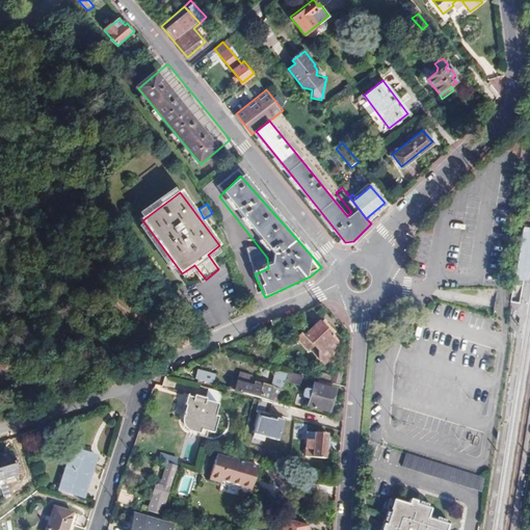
[(517,279),(529,281),(529,227),(525,226),(524,233),(517,279)]
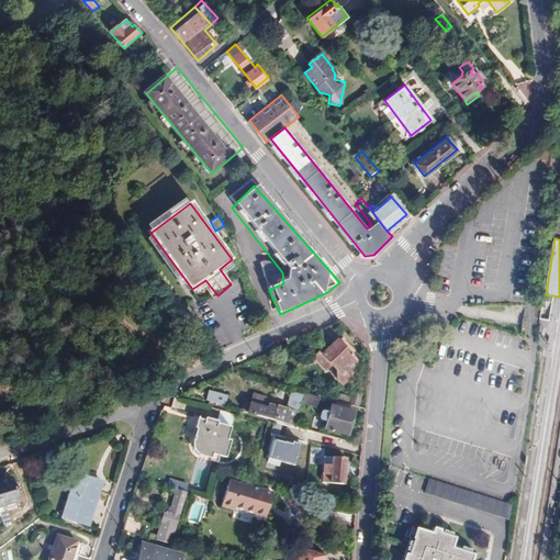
[(338,338),(323,353),(337,369),(353,354),(351,353),(355,349),(343,337),(339,340),(338,338)]
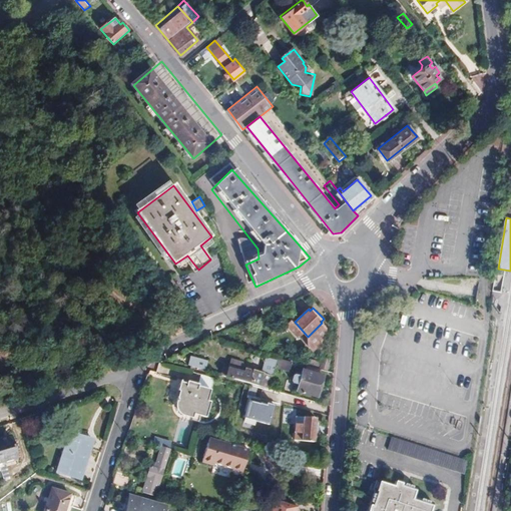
[(188,365),(205,370),(207,361),(190,356),(188,365)]
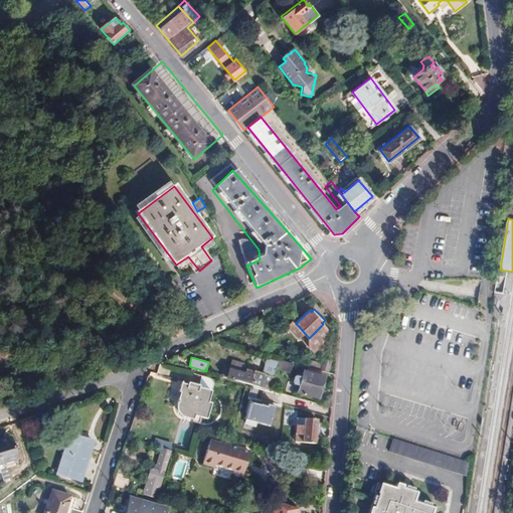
[(279,368),(291,371),(294,362),(282,358),(279,368)]
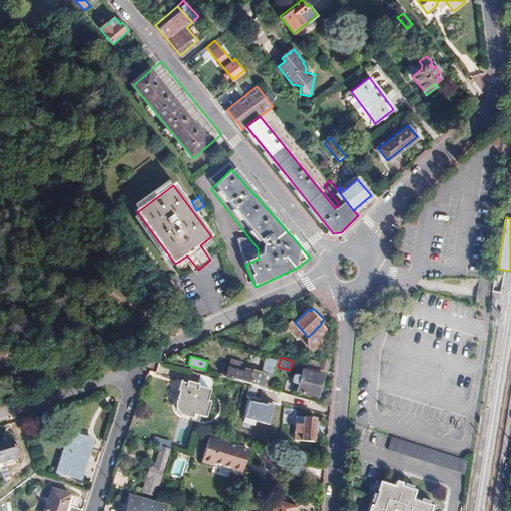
[(244,371),(245,368),(242,362),(231,359),(228,367),(244,371)]
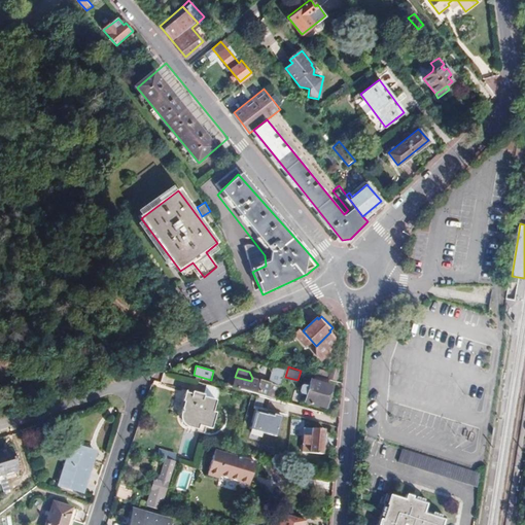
[(226,384),(276,397),(282,373),(277,371),(275,379),(269,382),(252,378),(251,381),(235,377),(230,376),(226,384)]
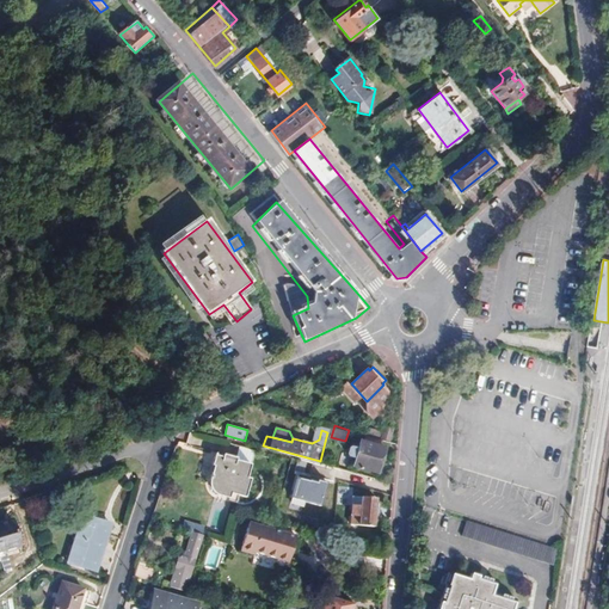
[(385,447),(362,440),(360,447),(355,444),(352,446),(351,447),(350,450),(350,454),(351,455),(356,457),(355,465),(377,471),(385,447)]
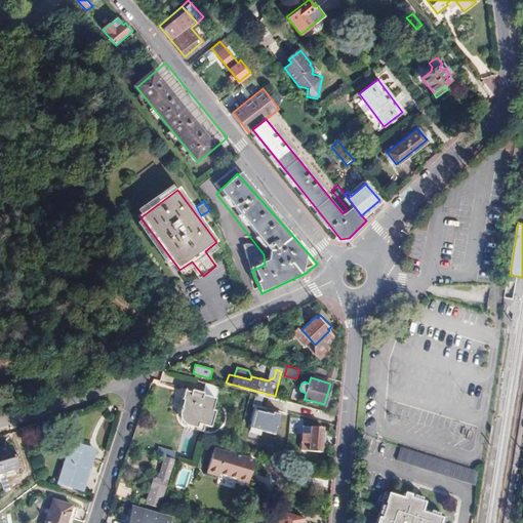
[(204,392),(193,389),(192,393),(187,391),(184,398),(187,400),(186,405),(184,404),(182,412),(184,412),(184,416),(184,418),(188,424),(198,426),(199,423),(211,426),(215,409),(212,409),(215,397),(203,394),(204,392)]
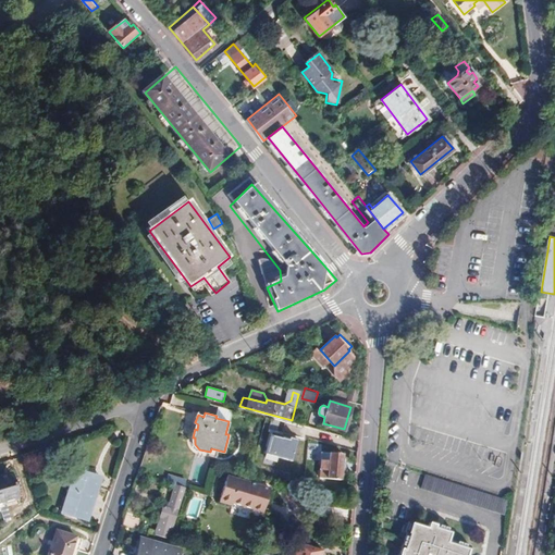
[(327,430),(304,423),(301,430),(325,436),(327,430)]
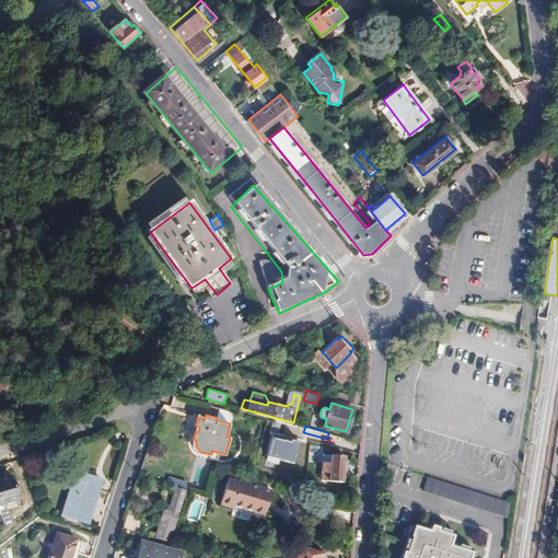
[(272,434),(269,455),(297,460),(300,439),(272,434)]
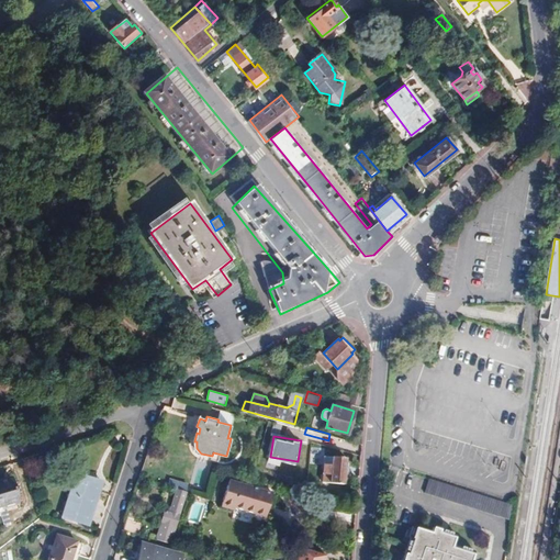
[(347,451),(334,450),(333,458),(324,457),(324,467),(332,468),(331,477),(345,478),(347,451)]
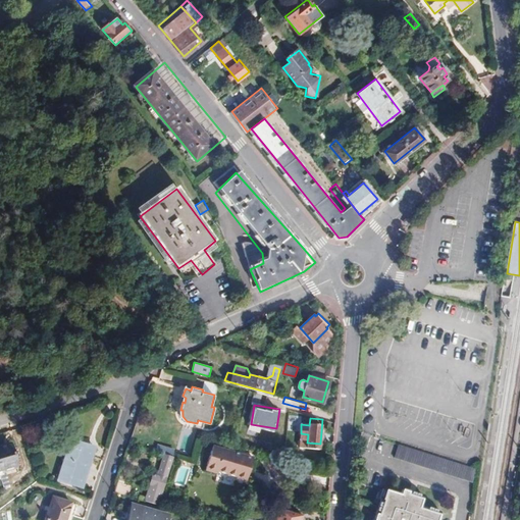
[(81,486),(92,455),(88,453),(91,444),(69,436),(69,439),(71,440),(69,447),(70,448),(67,458),(66,457),(59,478),(81,486)]
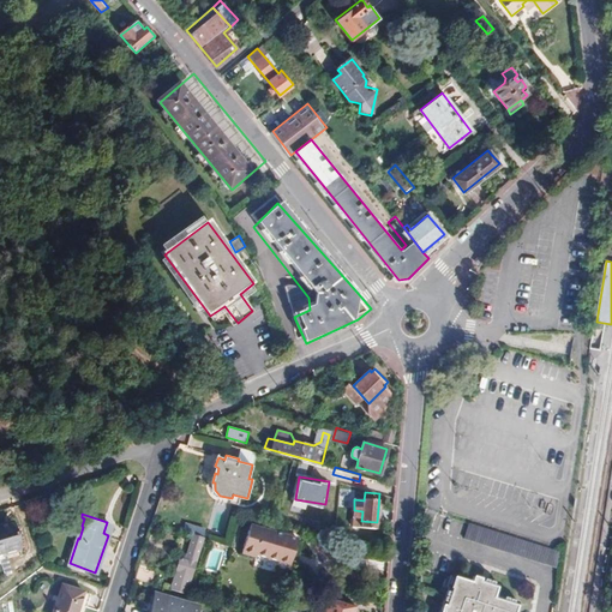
[(13,522),(0,526),(0,552),(19,546),(13,522)]
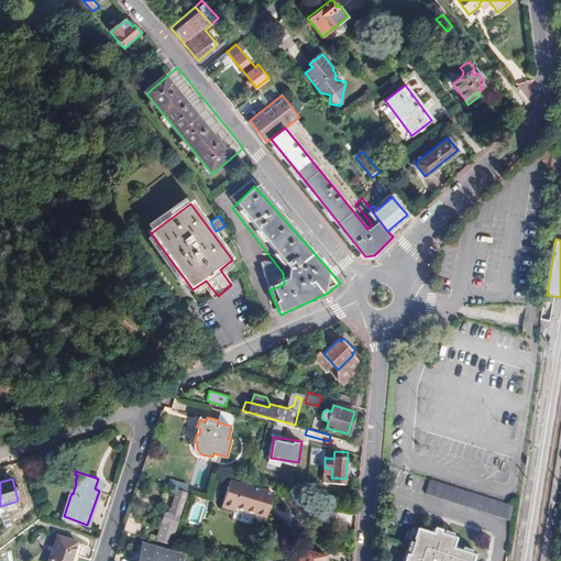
[(514,504),(505,502),(430,479),(426,493),(509,519),(514,504)]
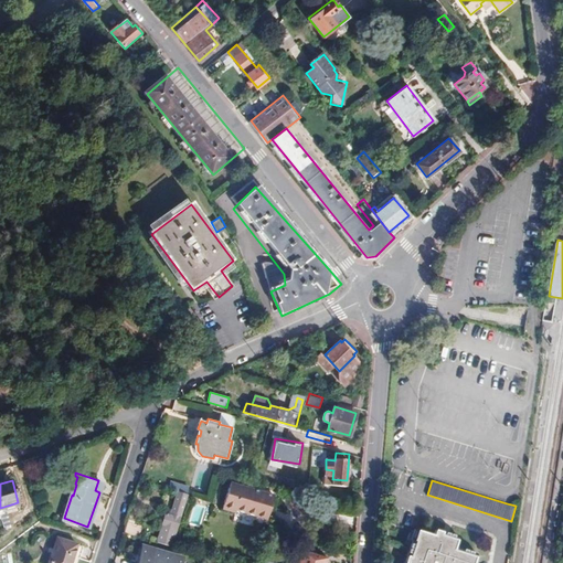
[(275,495),(230,481),(222,508),(235,512),(236,509),(268,518),(275,495)]
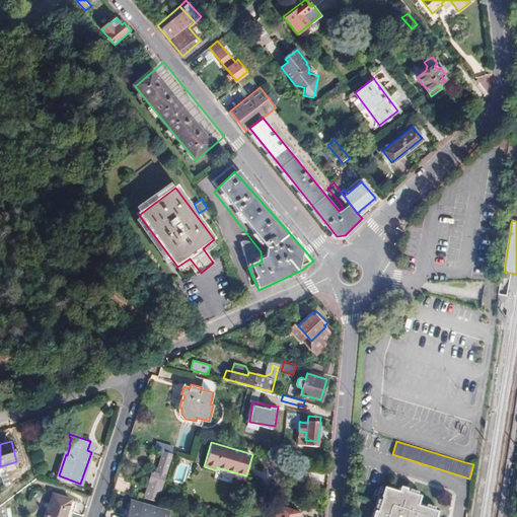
[(172,452),(165,451),(158,472),(153,471),(145,497),(158,501),(172,452)]
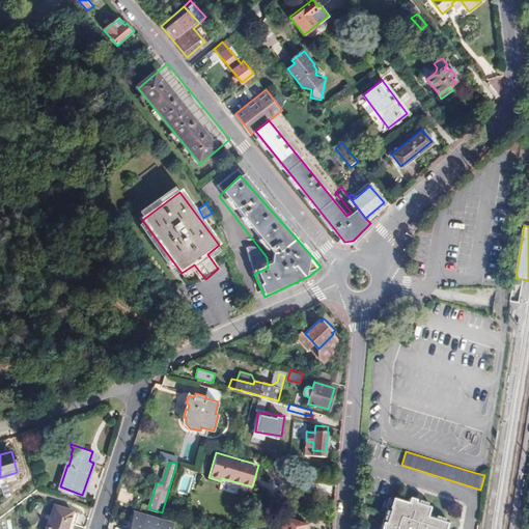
[(134,494),(120,490),(117,500),(131,504),(134,494)]
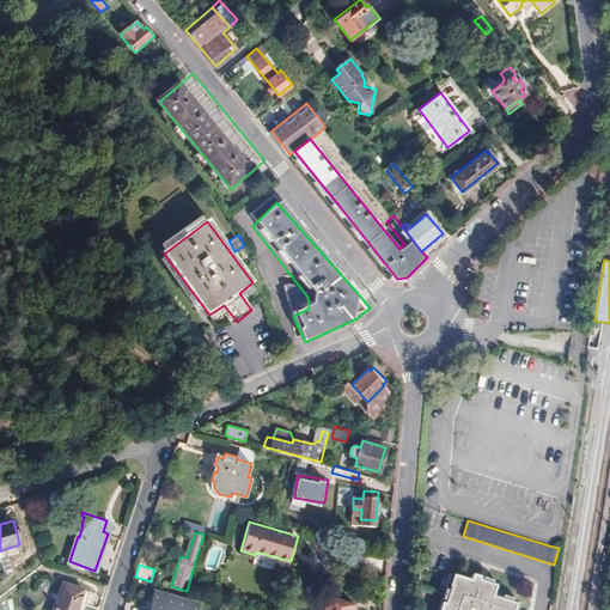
[(514,609),(520,591),(496,585),(499,573),(490,571),(489,575),(481,572),(482,568),(475,566),(473,572),(455,567),(451,579),(450,579),(443,602),(445,603),(443,609),(514,609)]
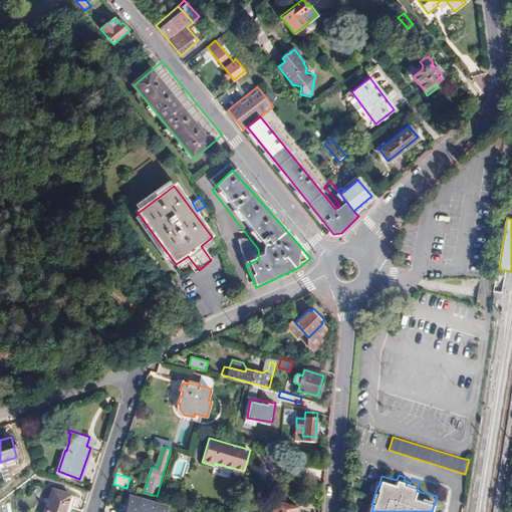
[(53,490),(46,511),(66,511),(71,496),(53,490)]
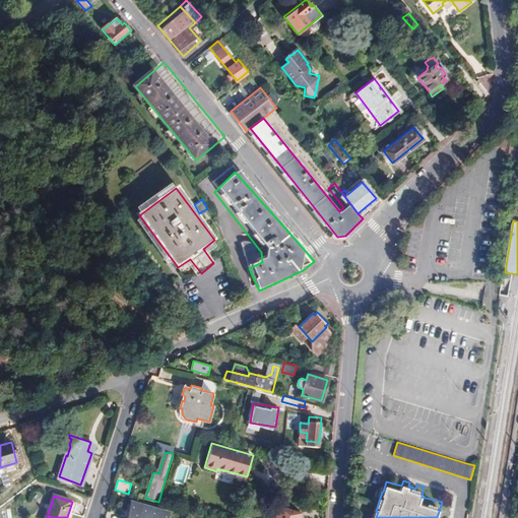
[(166,517),(168,513),(132,502),(127,517),(166,517)]
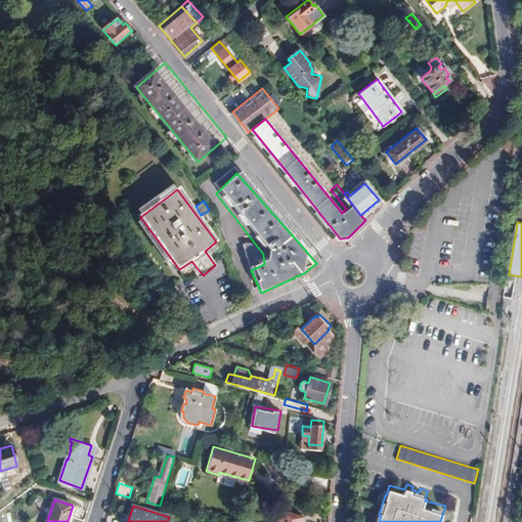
[(301,521),(303,516),(281,510),(278,521),(301,521)]
